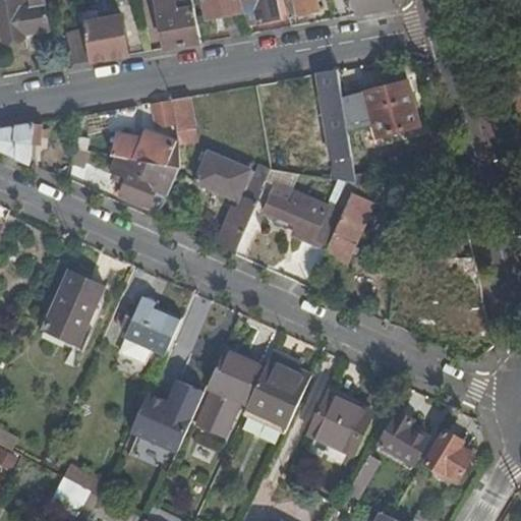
[(26,35),(52,30),(46,0),(12,0),(13,2),(0,4),(0,6),(6,43),(27,39),(26,35)]
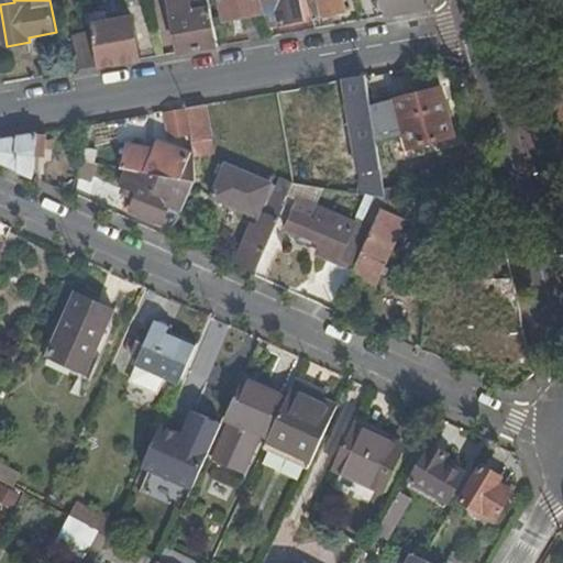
[(219,47),(211,10),(191,12),(189,0),(169,0),(180,54),(219,47)]
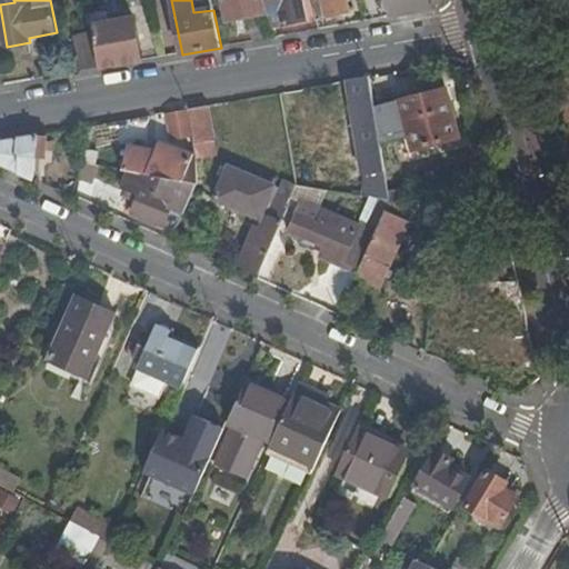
[(222,0),(228,22),(266,15),(262,0),(222,0)]
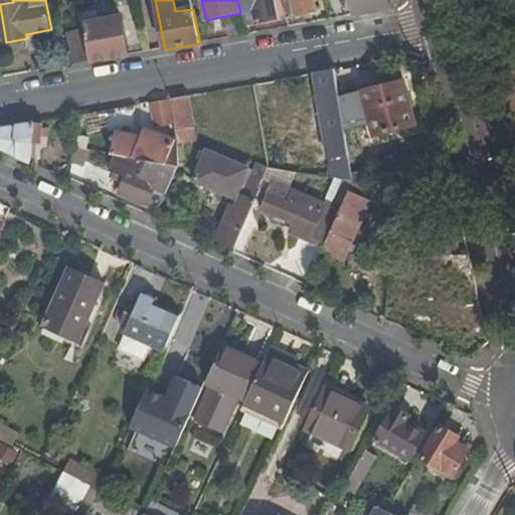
[(239,0),(246,25),(278,19),(274,0),(239,0)]
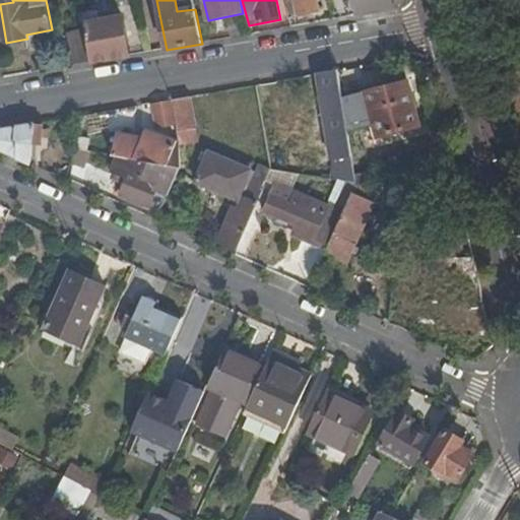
[(317,0),(287,0),(293,18),(320,10),(317,0)]
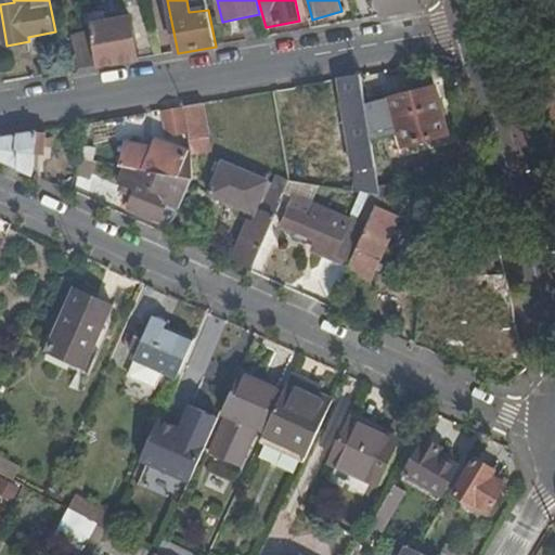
[(377,0),(382,17),(425,10),(431,0),(377,0)]
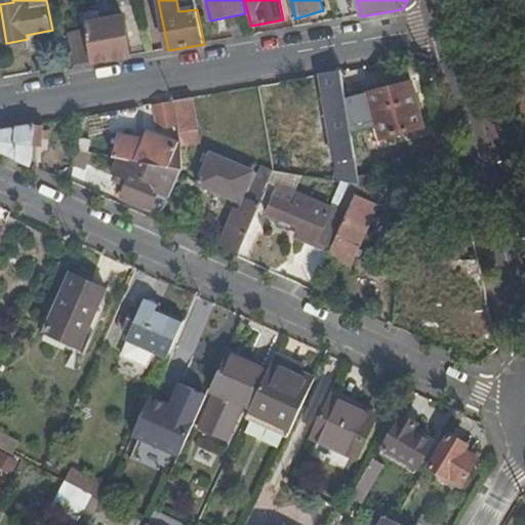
[(87,23),(94,64),(131,56),(124,16),(87,23)]
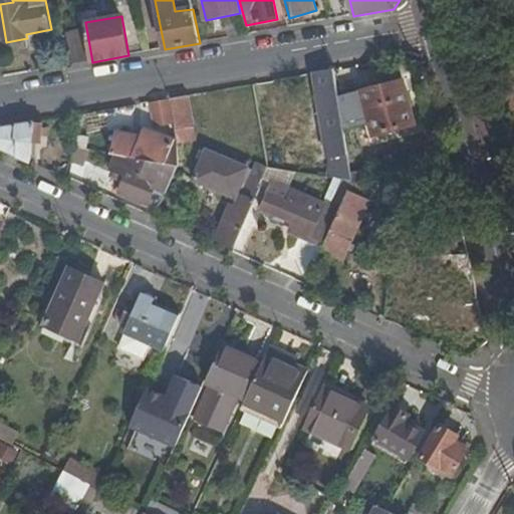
[(91,62),(82,30),(67,34),(74,65),(91,62)]
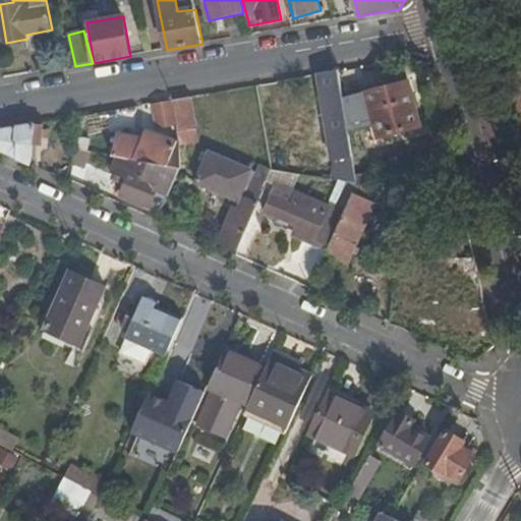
[(342,100),(338,72),(317,76),(333,161),(331,181),(341,182),(357,185),(348,134),(342,100)]
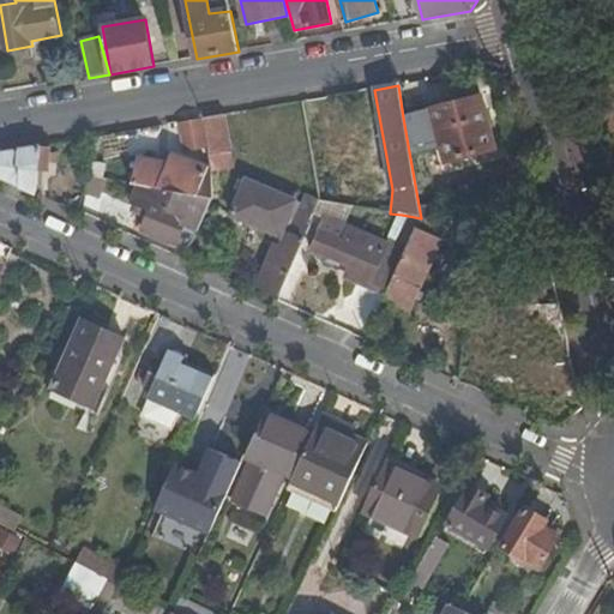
[(481,97),(403,118),(410,158),(443,150),(447,163),(495,149),(481,97)]
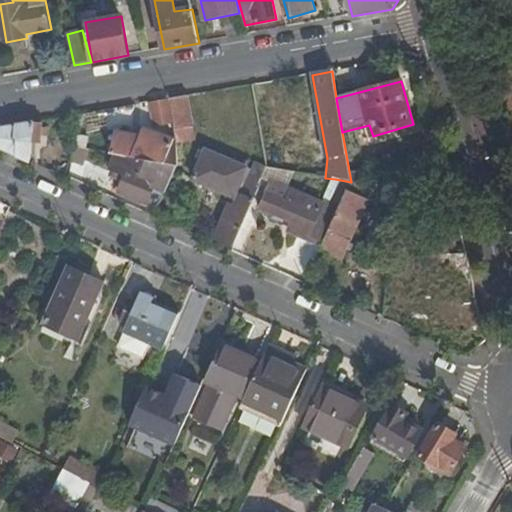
[(186,97),(168,100),(170,115),(172,131),(190,128),(186,97)]
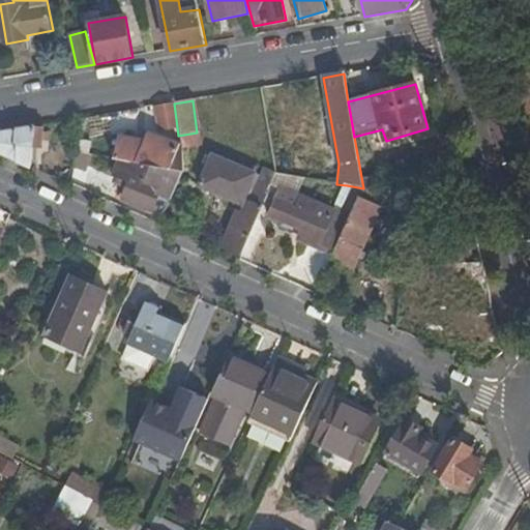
[(0,154),(31,169),(33,148),(40,149),(42,126),(0,134),(0,154)]
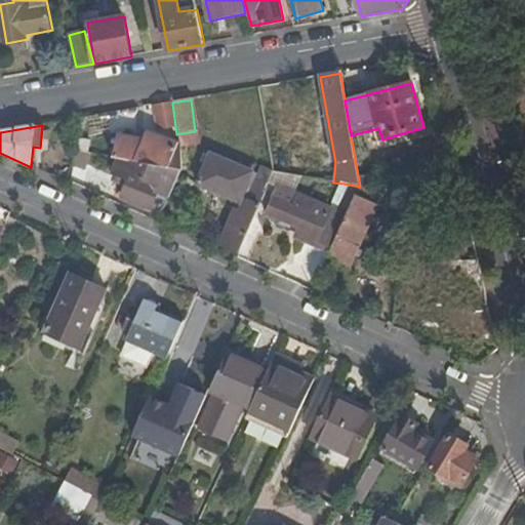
[(134,162),(182,170),(178,146),(146,133),(142,143),(117,138),(114,155),(135,159),(134,162)]
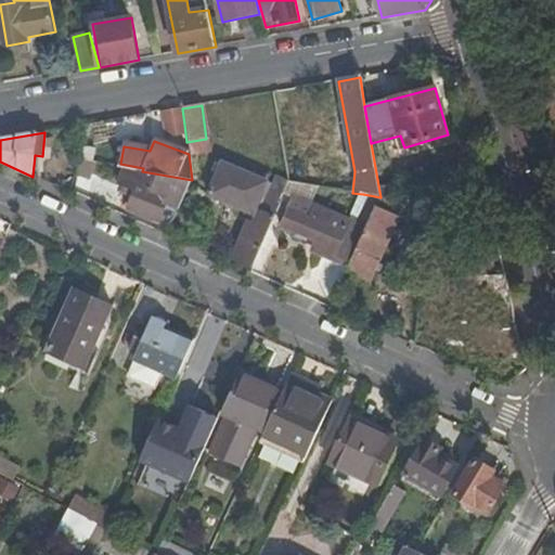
[(82,149),(80,160),(93,163),(95,151),(82,149)]
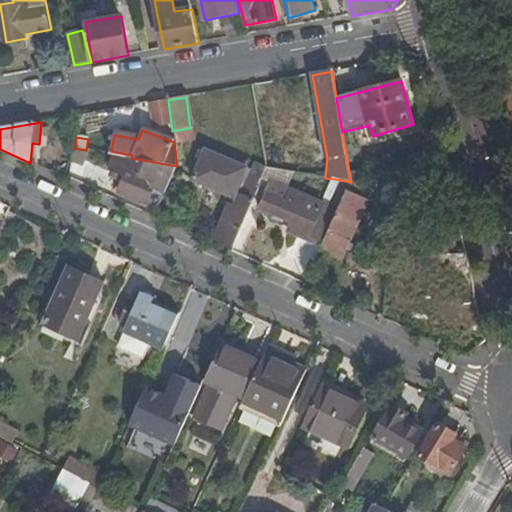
[(74,148),(72,158),(84,161),(86,150),(74,148)]
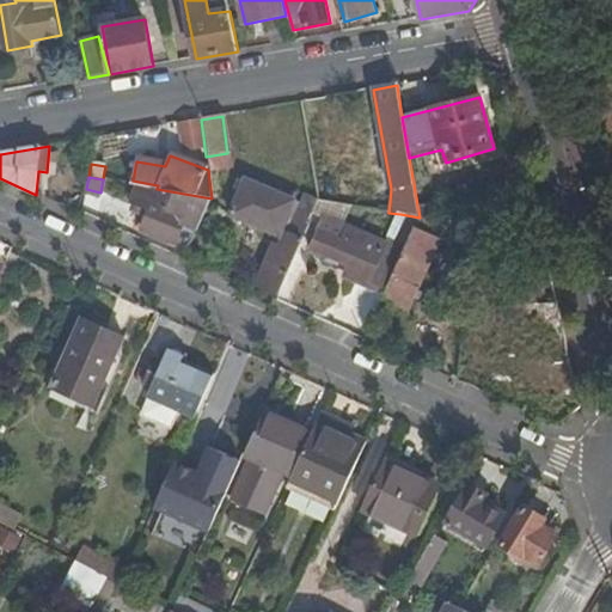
[(245,184),(242,193),(230,218),(279,238),(298,195),(292,194),(289,200),(245,182),(245,184)]
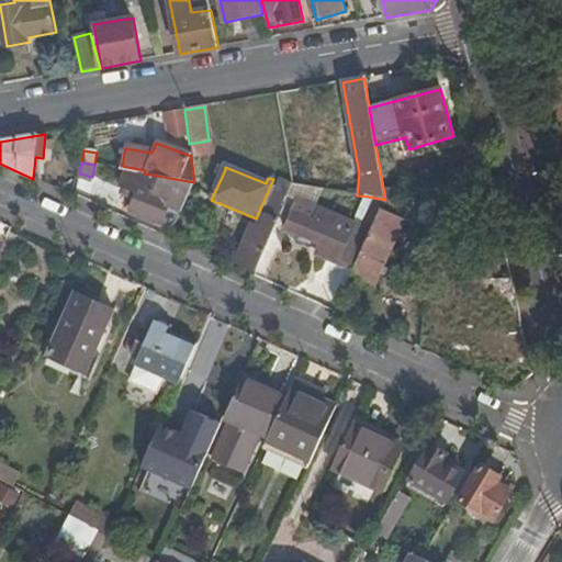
[(169,208),(181,214),(194,182),(144,173),(126,170),(121,187),(137,194),(132,214),(163,226),(169,208)]
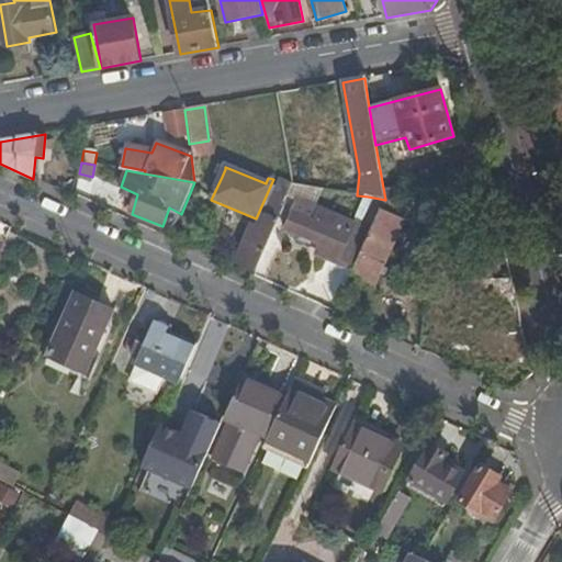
[(283,206),(292,186),(280,180),(271,201),(283,206)]
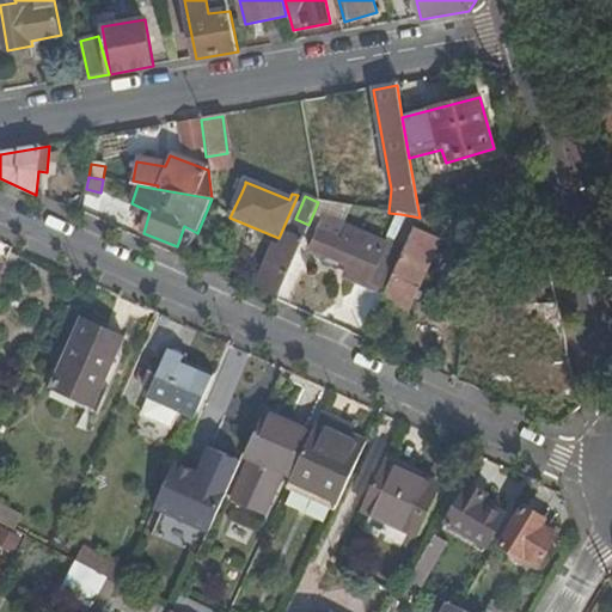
[(279,297),(276,301),(288,307),(313,251),(310,250),(325,215),(317,212),(303,242),(279,297)]
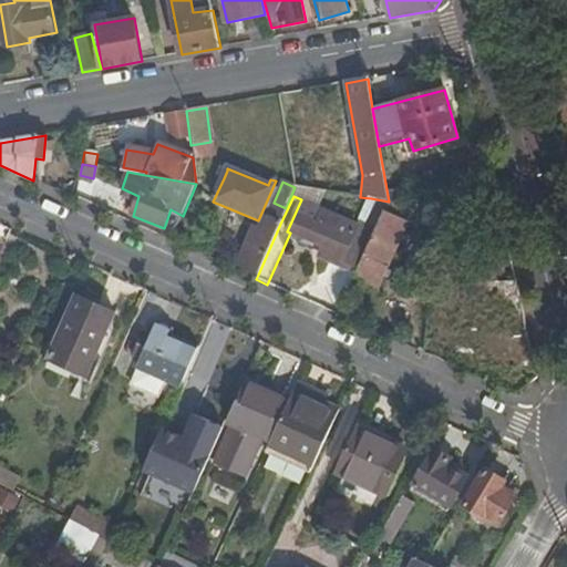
[(384,213),(389,202),(371,198),(360,225),(374,233),(384,213)]
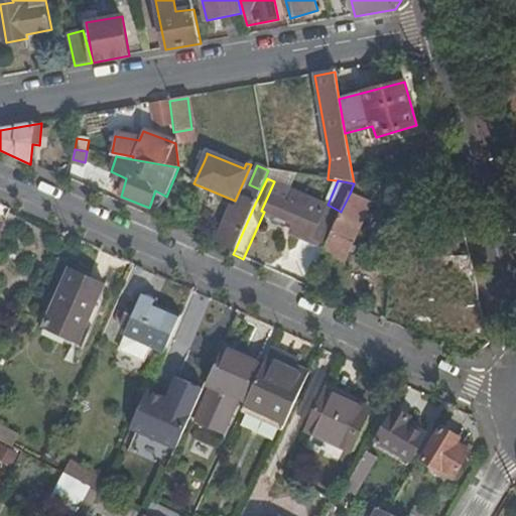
[(298,238),(325,249),(341,212),(328,205),(274,181),(261,211),(264,212),(294,226),(301,230),(298,238)]
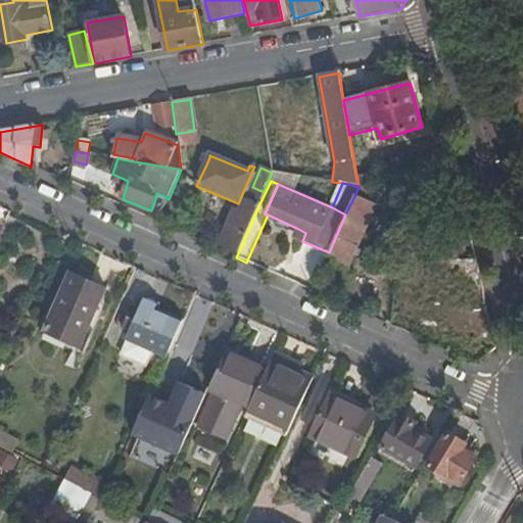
[(402,210),(403,195),(403,191),(392,189),(390,208),(402,210)]
